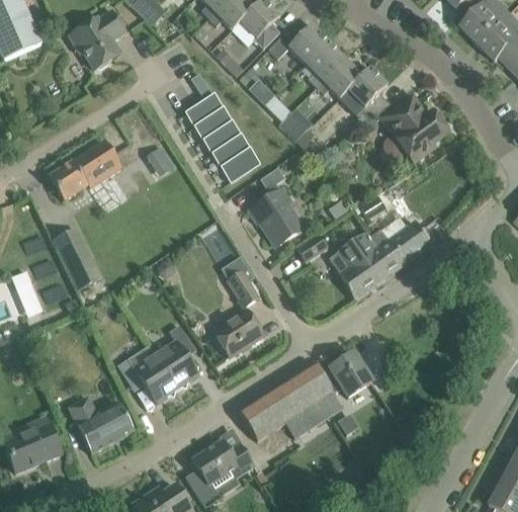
[(0,0),(0,49),(4,58),(40,41),(22,0),(0,0)]
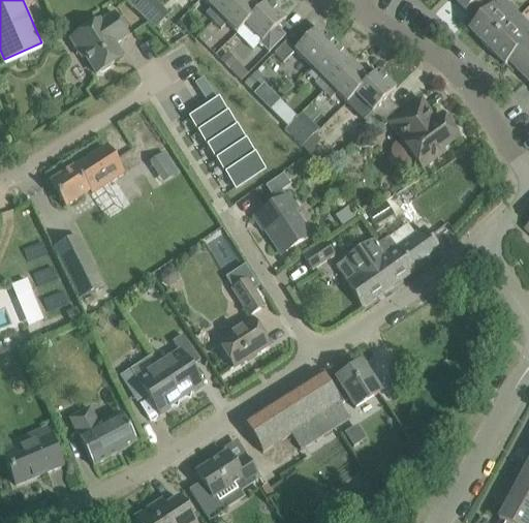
[(206,9),(213,18),(229,0),(209,0),(212,3),(206,9)]
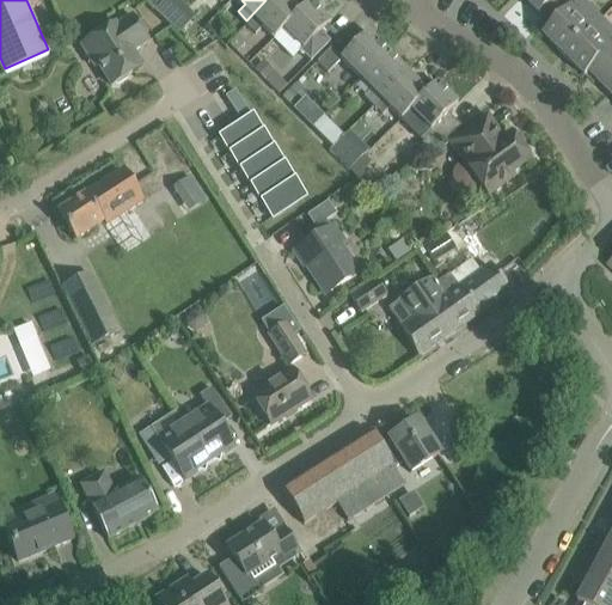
[(263,22),(274,32),(306,0),(305,0),(300,5),(295,0),(265,0),(246,20),(256,29),(263,22)]
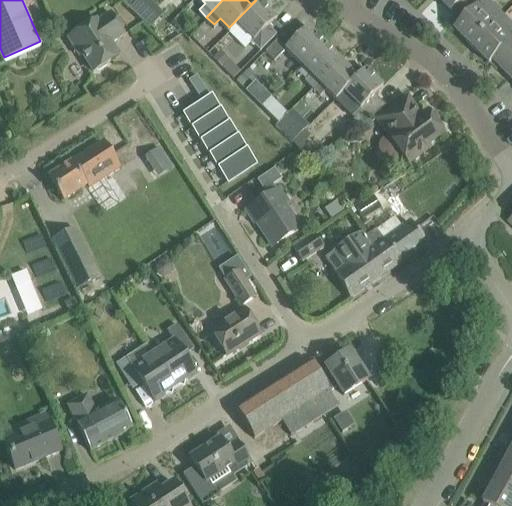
[(256,0),(229,27),(229,28),(237,20),(253,36),(251,38),(260,47),(276,31),(268,22),(276,14),(262,0),(256,0)]
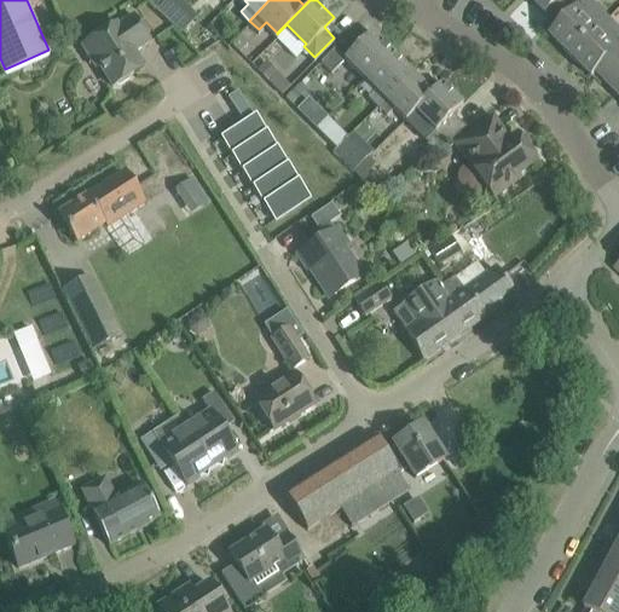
[(554,0),(547,7),(560,22),(580,0),(554,0)]
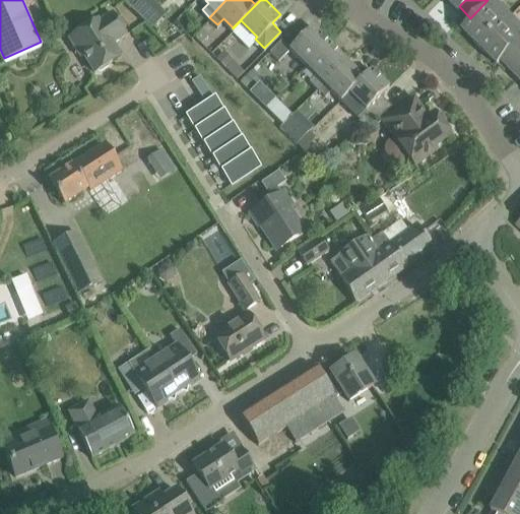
[(463,25),(474,37),(506,5),(501,0),(488,0),(470,18),(463,25)]
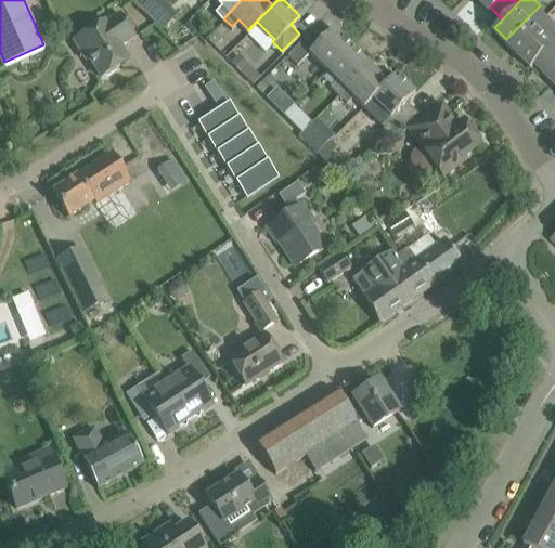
[(506,39),(519,52),(553,18),(540,5),(506,39)]
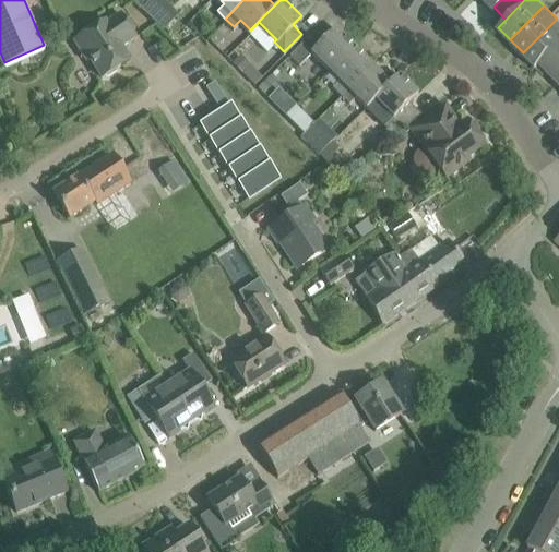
[(74,37),(86,56),(90,55),(103,73),(129,56),(121,43),(137,33),(121,9),(105,19),(104,18),(74,37)]
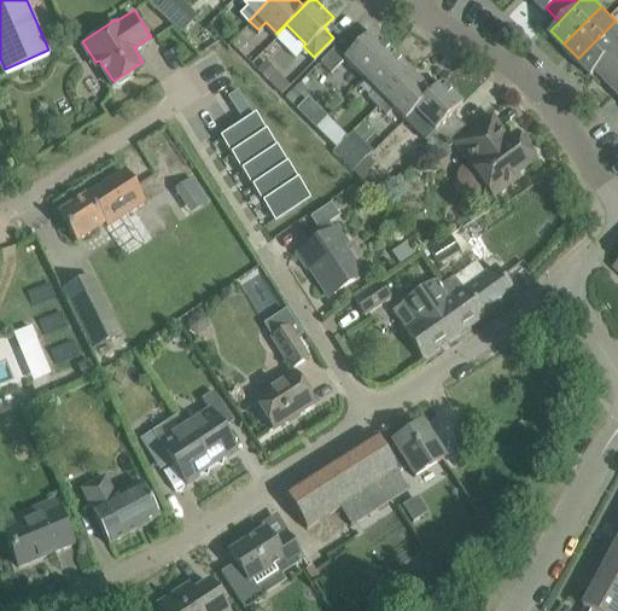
[(593,73),(596,68),(617,46),(617,23),(616,21),(578,58),(593,73)]
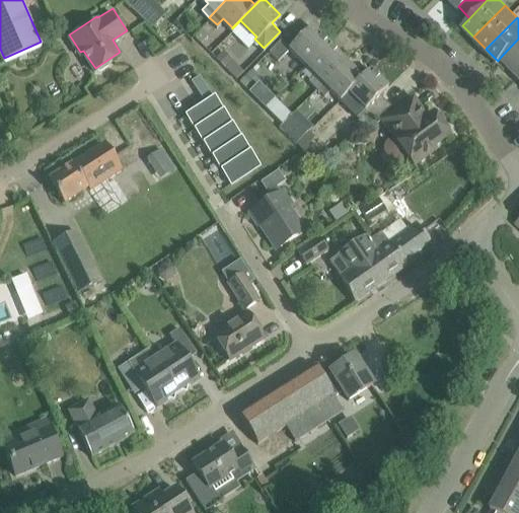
[(290,46),(306,63),(328,40),(311,22),(301,32),(293,24),(269,49),(278,58),(290,46)]
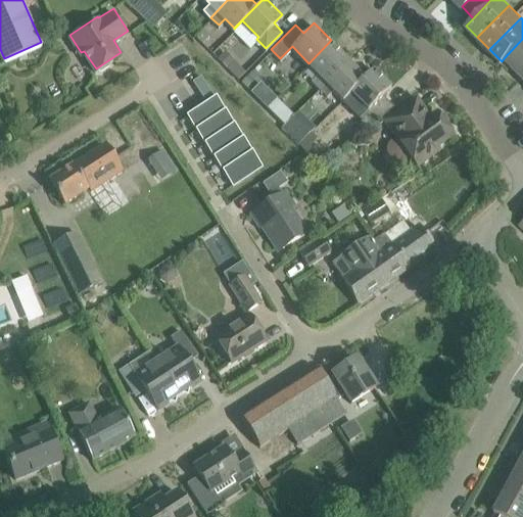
[(522,39),(505,57),(518,71),(522,64),(522,39)]
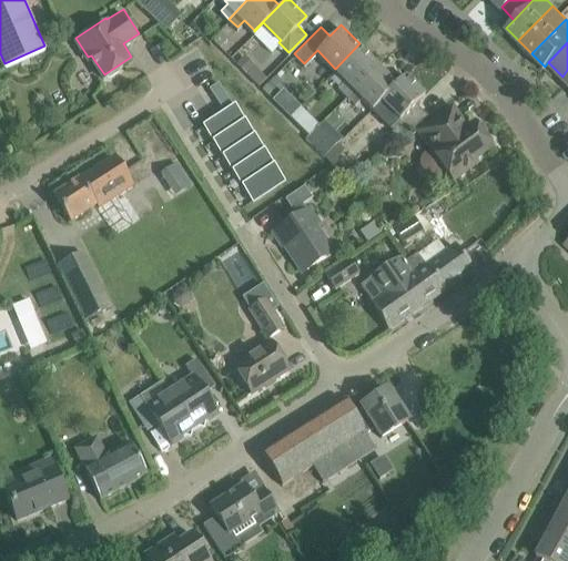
[(338,85),(347,93),(378,62),(359,43),(335,69),(345,79),(338,85)]
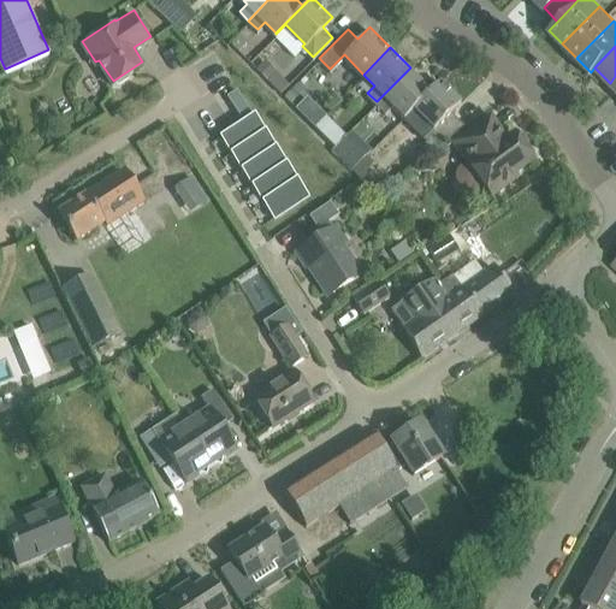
[(277,66),(265,55),(256,64),(268,76),(277,66)]
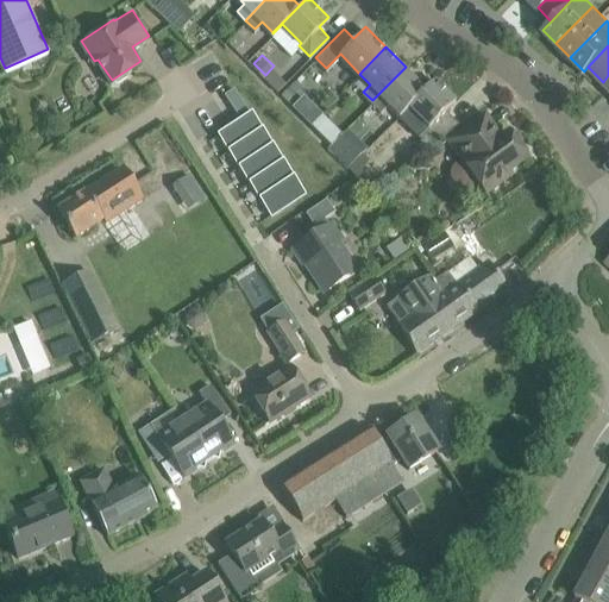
[(388,102),(399,113),(434,77),(434,76),(425,86),(406,67),(372,100),(381,110),(388,102)]
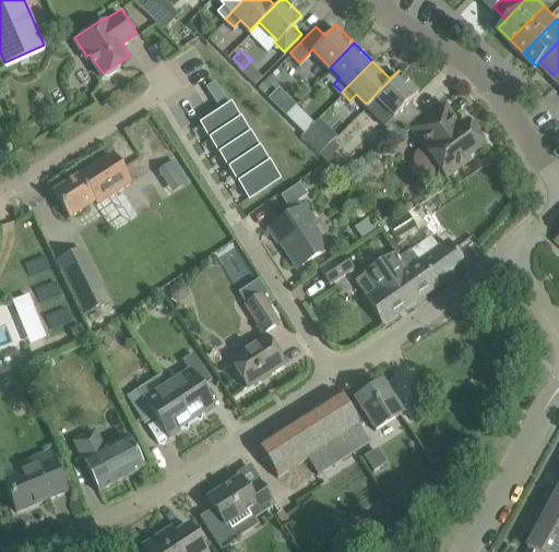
[(399,71),(366,104),(388,124),(381,131),(385,136),(403,124),(421,111),(408,98),(418,90),(399,71)]
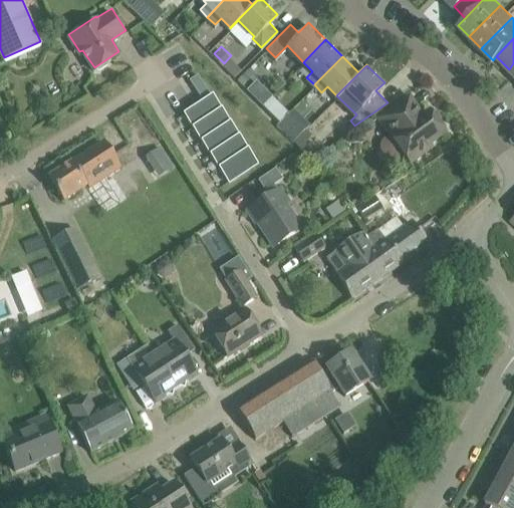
[(198,71),(189,76),(204,98),(212,92),(198,71)]
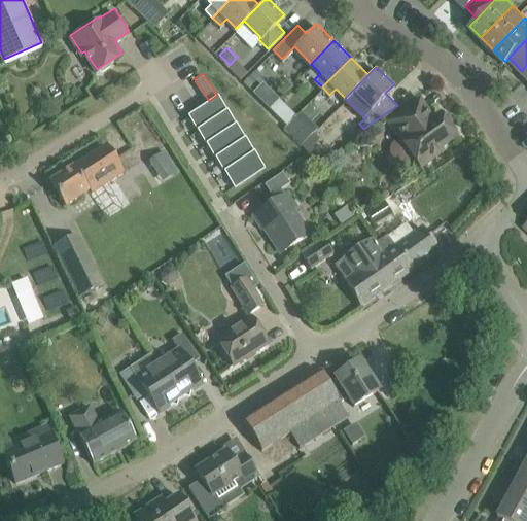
[(209,101),(189,113),(199,128),(226,109),(217,95),(209,101)]
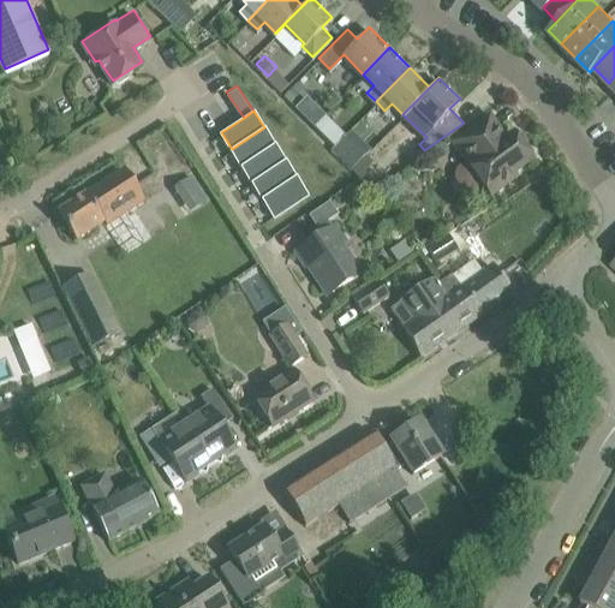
[(490,111),(452,138),(465,156),(461,159),(459,161),(457,164),(455,168),(455,172),(455,177),(455,179),(457,182),(459,184),(461,185),(464,186),(466,186),(472,186),(477,183),(482,180),(490,191),(517,172),(514,168),(533,155),(514,129),(503,137),(497,129),(501,126),(490,111)]
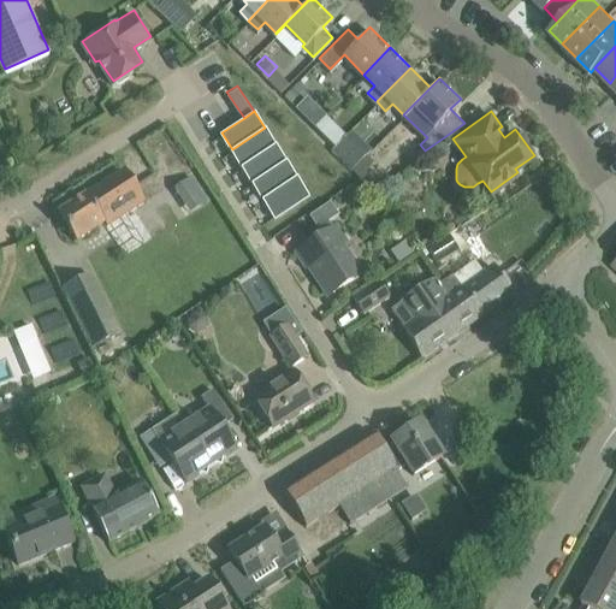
[(347,131),(326,112),(315,123),(336,143),(347,131)]
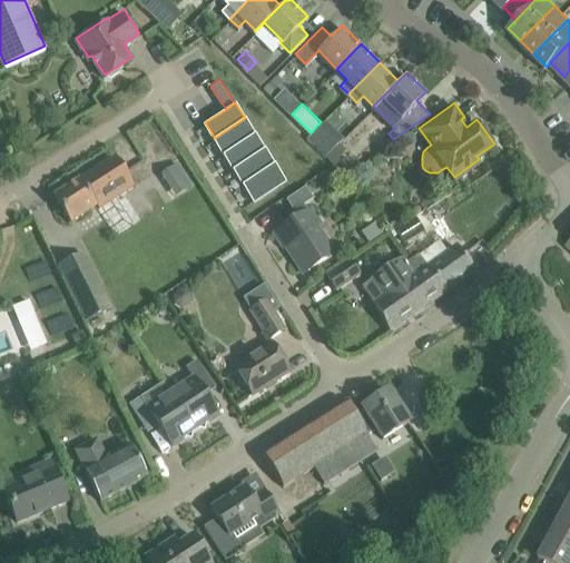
[(344,135),(326,117),(321,121),(311,132),(307,135),(325,154),(334,145),(338,140),(344,135)]
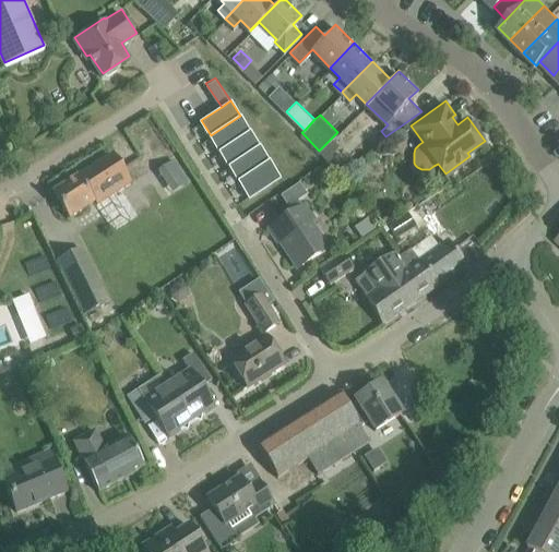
[(240,116),(211,135),(221,150),(249,131),(240,116)]
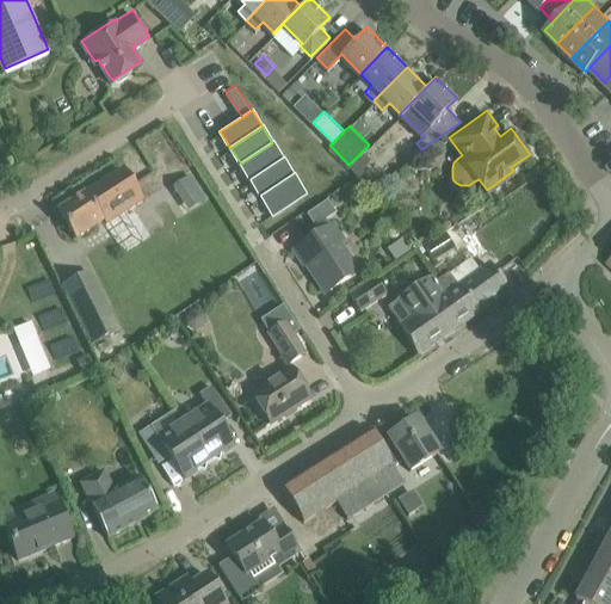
[(440,136),(421,149),(426,155),(431,156),(444,147),(445,142),(440,136)]
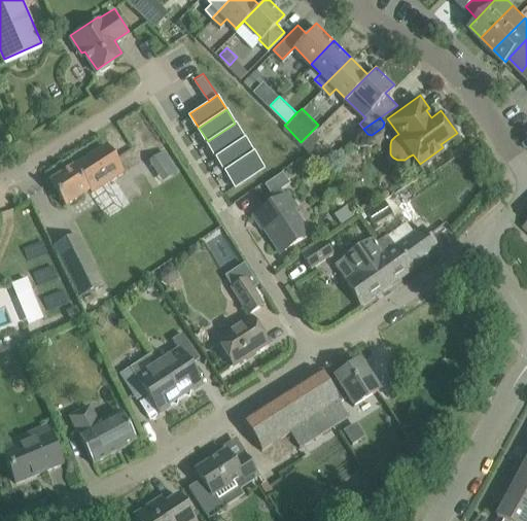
[(235,124),(208,141),(216,154),(244,137),(235,124)]
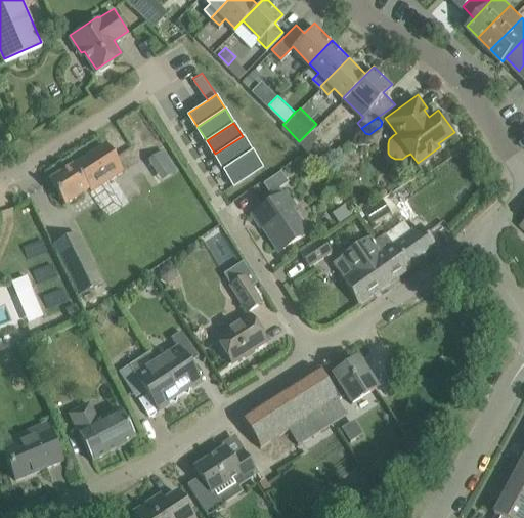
[(311,129),(307,133),(313,139),(317,135),(311,129)]
